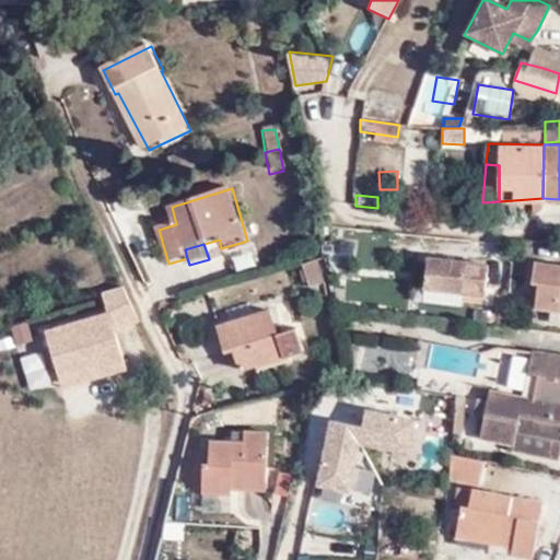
[(426,258),(423,279),(482,287),(486,266),(426,258)]
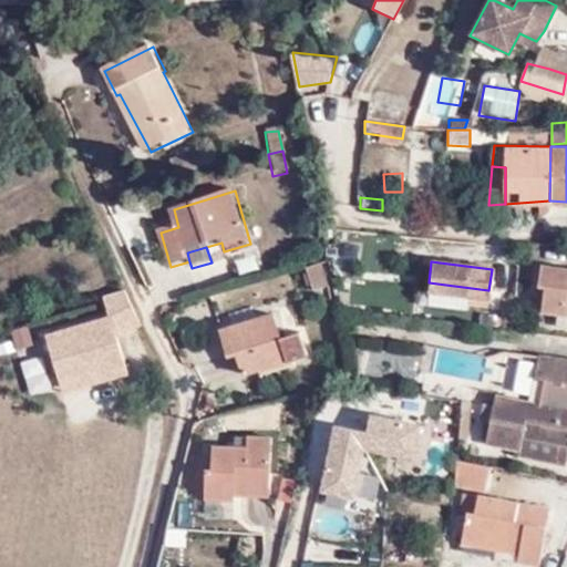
[(309,294),(326,288),(318,265),(302,269),(309,294)]
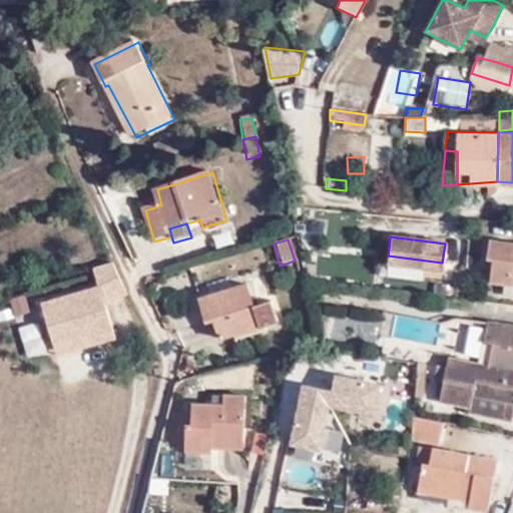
[(512,243),(488,241),(486,261),(494,262),(491,284),(503,286),(512,287),(512,243)]
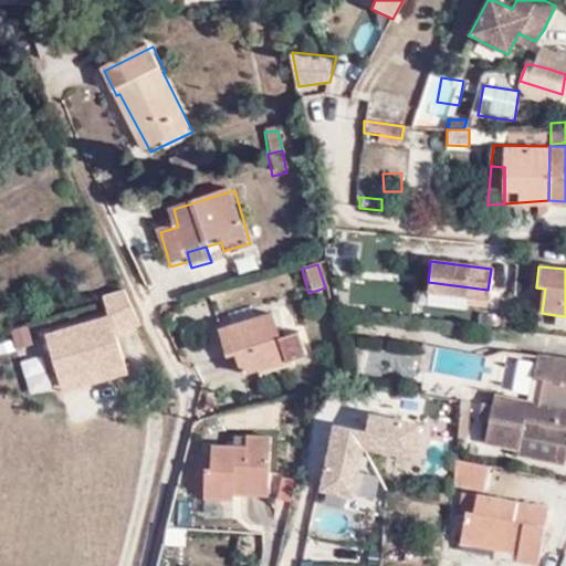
[(488,290),(428,282),(427,291),(468,295),(467,299),(488,301),(488,290)]
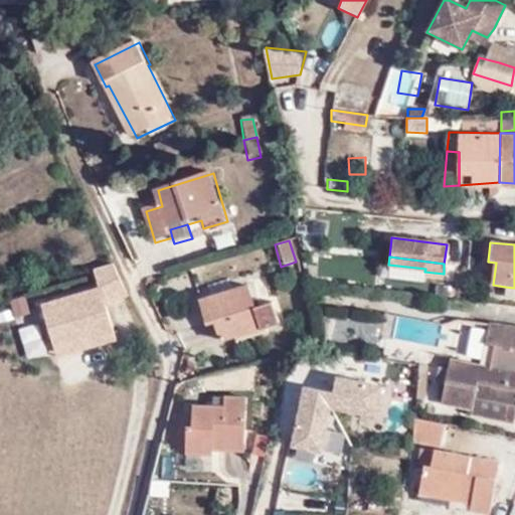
[(106,306),(129,294),(114,262),(92,269),(99,289),(41,307),(54,349),(92,337),(96,346),(117,340),(106,306)]
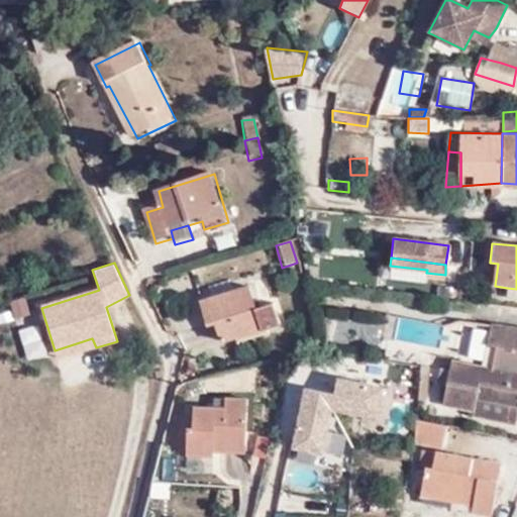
[(458,274),(454,300),(466,301),(469,275),(458,274)]
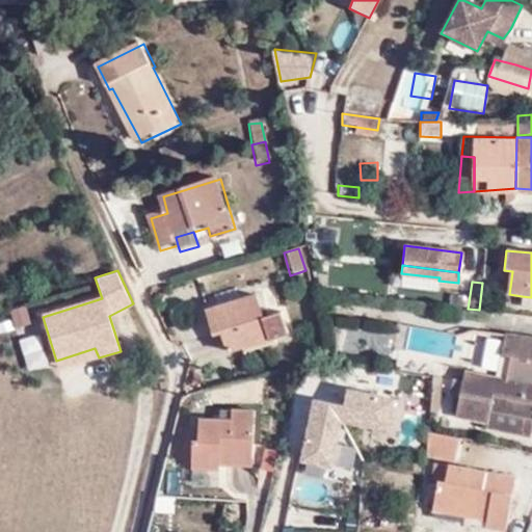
[(531,297),(522,296),(521,306),(531,307),(531,297)]
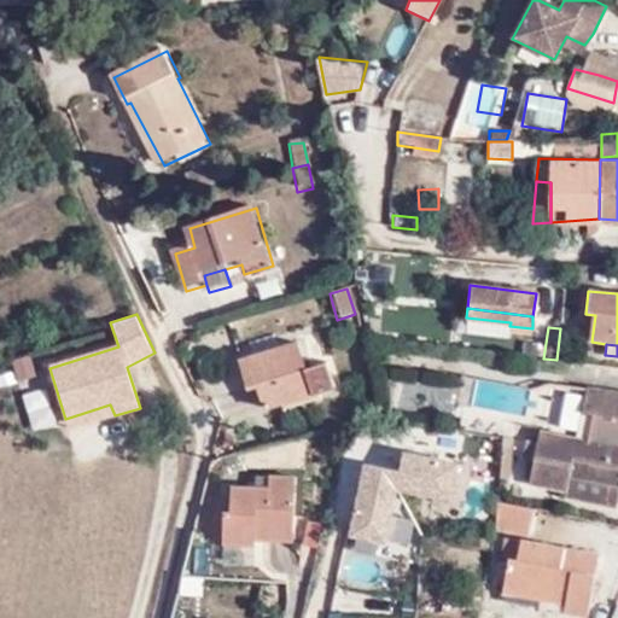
[(336,395),(328,369),(307,375),(298,348),(238,366),(246,394),(256,391),(264,417),(336,395)]
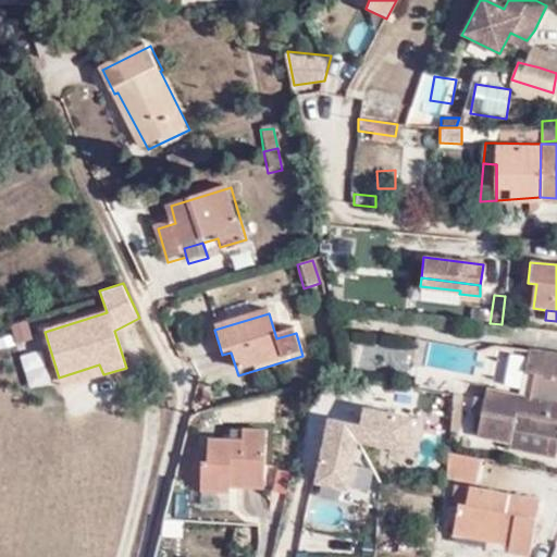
[(16,345),(32,341),(26,322),(10,327),(16,345)]
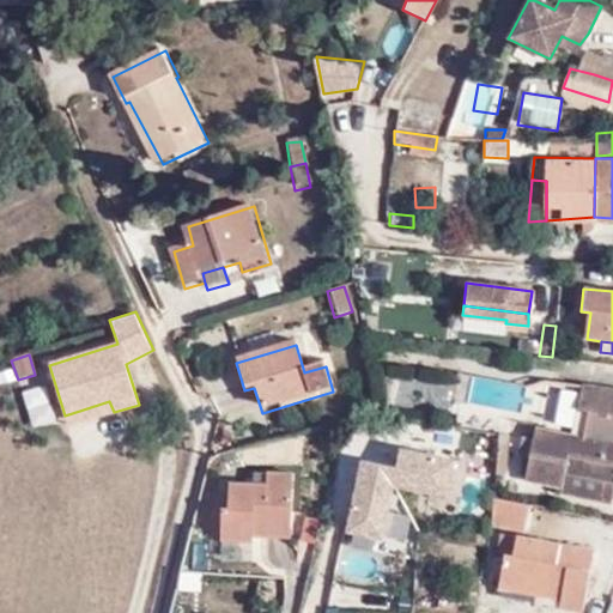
[(419,370),(413,398),(449,405),(455,377),(419,370)]
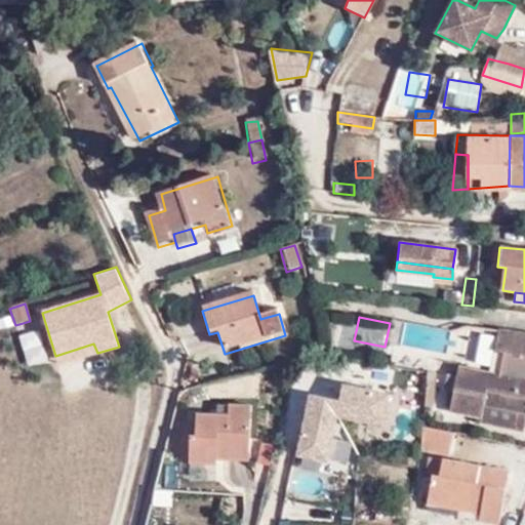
[(493,351),(499,353),(502,331),(496,330),(493,351)]
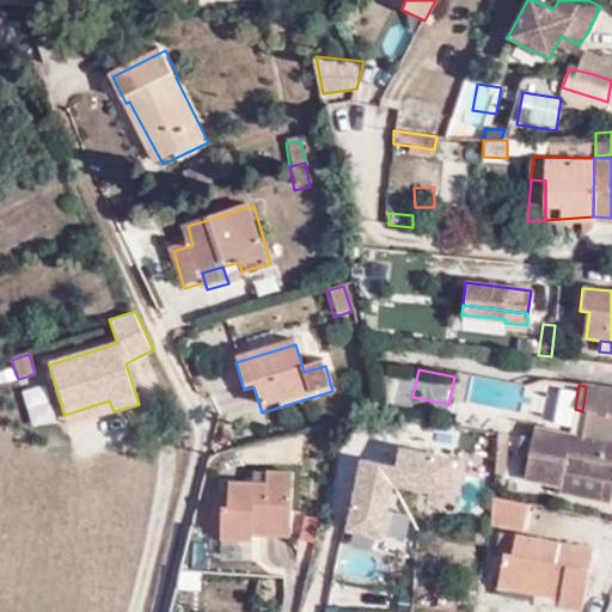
[(611,390),(586,386),(582,411),(587,411),(582,440),(533,432),(525,479),(561,487),(563,473),(611,481),(611,485),(611,496),(611,390)]
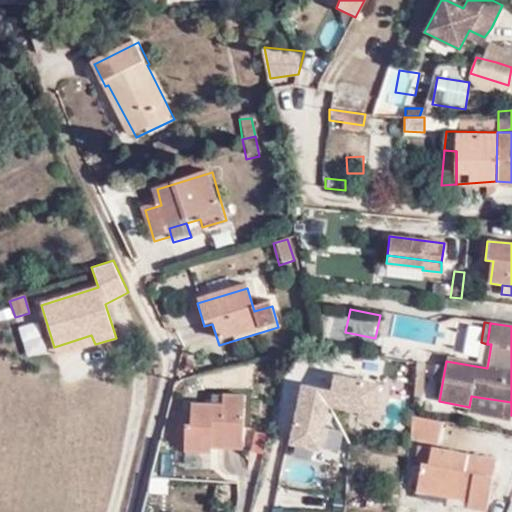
[(57,357),(95,344),(91,335),(54,347),(57,357)]
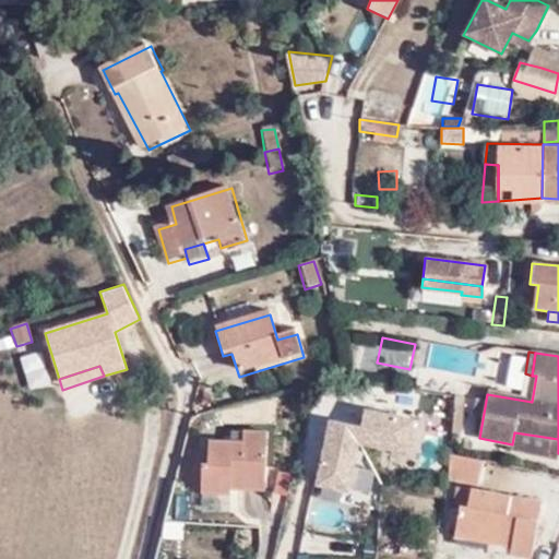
[(415,418),(367,408),(364,425),(333,419),(320,483),(349,489),(359,441),(408,451),(415,418)]
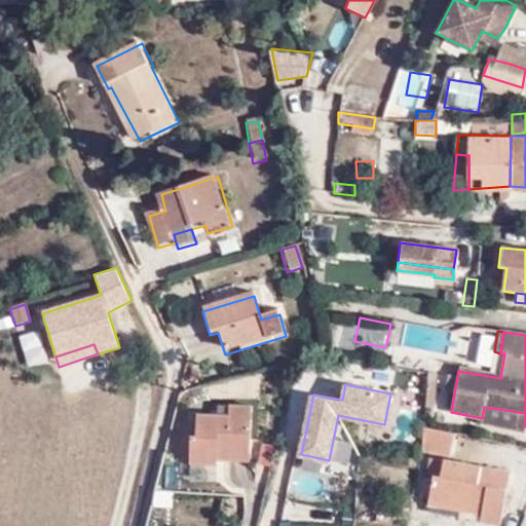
[(217,460),(250,461),(252,407),(230,406),(229,416),(197,414),(196,437),(191,437),(189,463),(217,465),(217,460)]
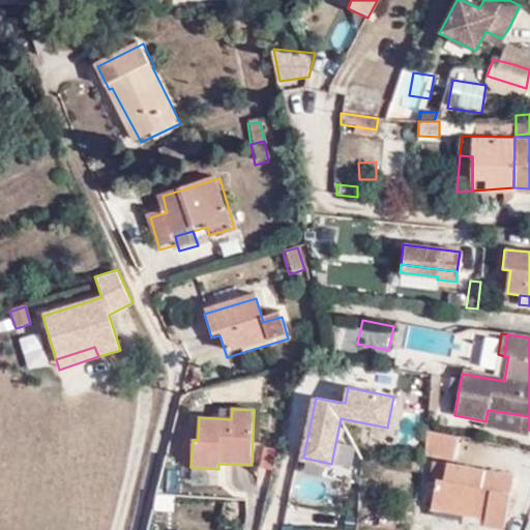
[(529,416),(488,410),(486,421),(484,427),(528,434),(529,430),(529,420),(529,416)]
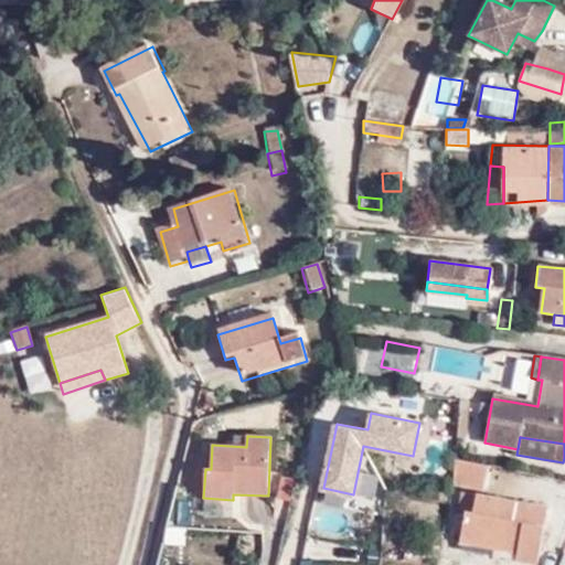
[(454,458),(452,483),(487,490),(490,465),(454,458)]
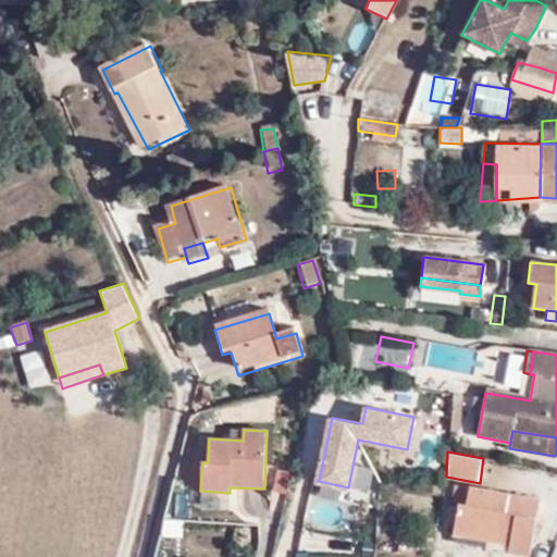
[(267,471),(264,491),(287,493),(289,473),(267,471)]
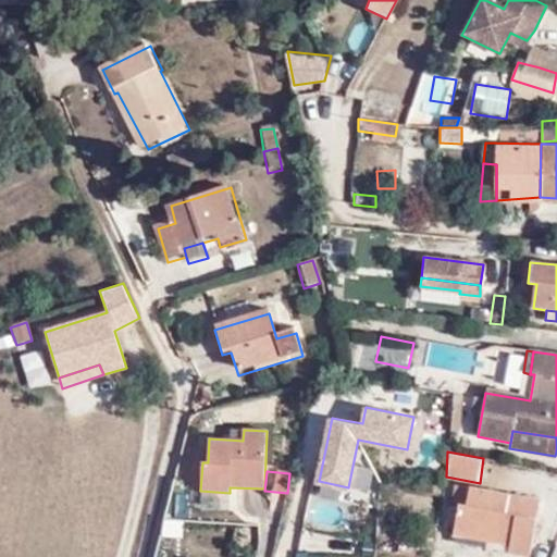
[(460,503),(454,528),(510,539),(509,546),(508,553),(530,556),(542,502),(471,487),(468,505),(460,503)]
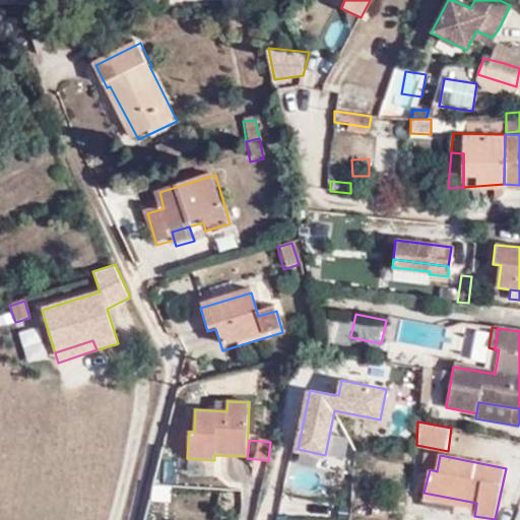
[(476,503),(424,493),(423,500),(475,510),(476,503)]
